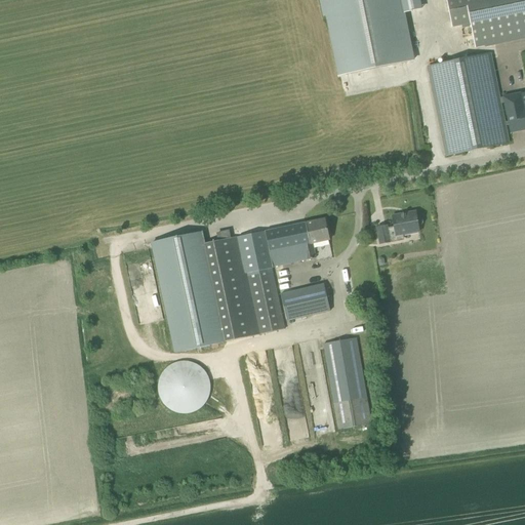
[(319,0),(323,15),(327,14),(339,76),(412,61),(403,12),(421,8),(418,0),(319,0)]
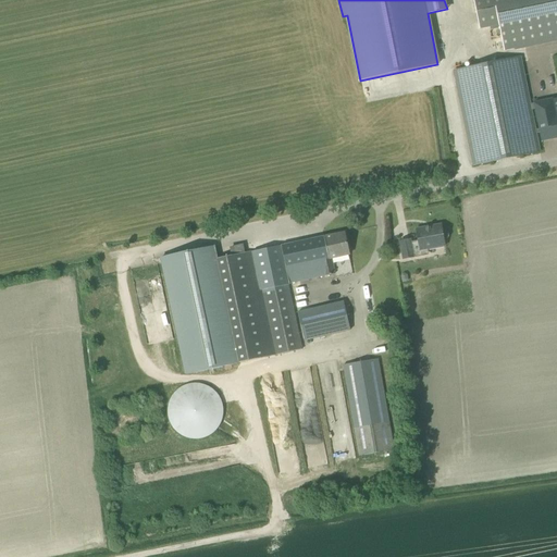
[(556,0),(473,0),(477,13),(479,28),(499,24),(505,51),(556,40),(556,0)]
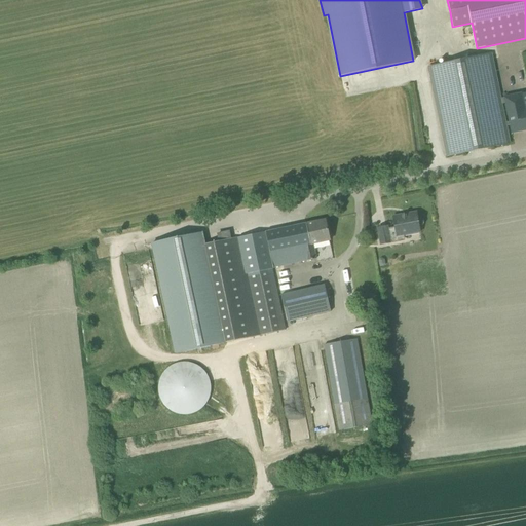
[(505,126),(510,125),(512,134),(525,129),(525,92),(522,95),(521,94),(503,98),(499,99),(491,54),(428,67),(447,156),(510,144),(505,126)]
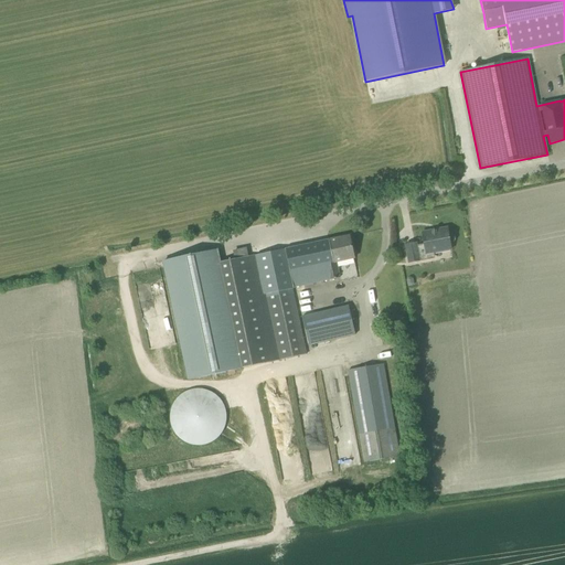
[(416,244),(405,245),(408,263),(419,262),(418,256),(434,253),(451,249),(450,243),(454,242),(455,240),(455,235),(451,234),(448,234),(447,227),(438,230),(437,232),(432,233),(432,231),(422,233),(424,244),(416,246),(416,244)]
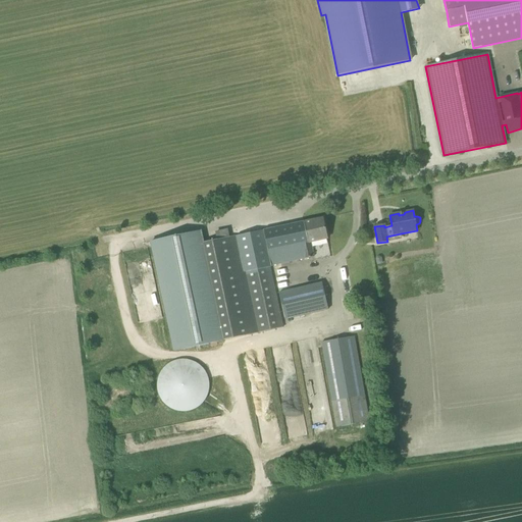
[(216,232),(218,240),(203,243),(201,231),(152,242),(175,351),(282,328),(269,266),(273,266),(273,265),(314,257),(311,243),(327,239),(322,218),(235,237),(235,236),(228,238),(227,230),(216,232)]
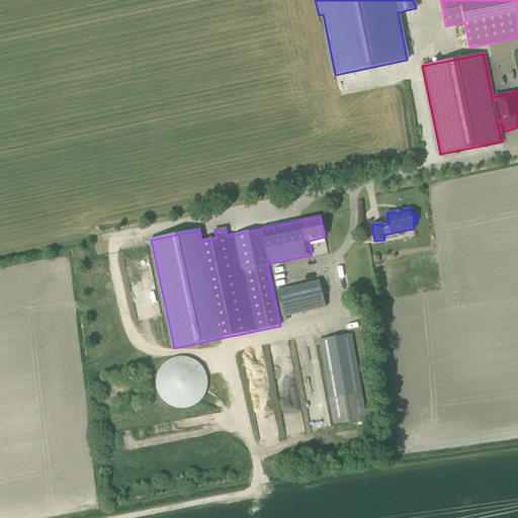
[(283,317),(326,307),(320,280),(277,290),(283,317)]
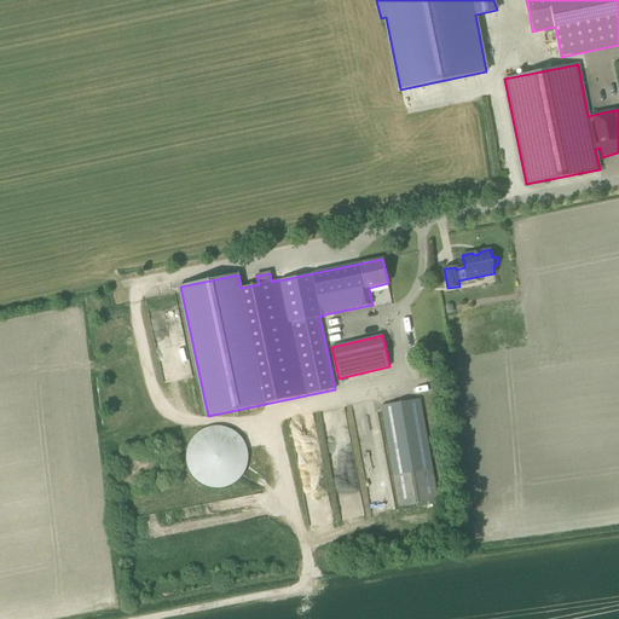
[(424,351),(426,363),(447,360),(445,348),(424,351)]
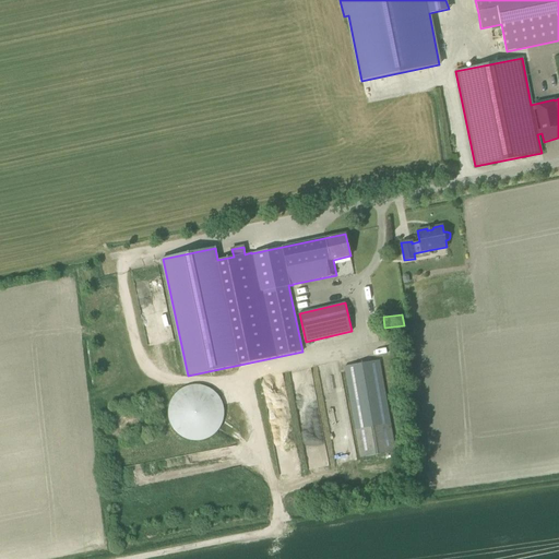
[(395,452),(380,360),(344,367),(359,458),(395,452)]
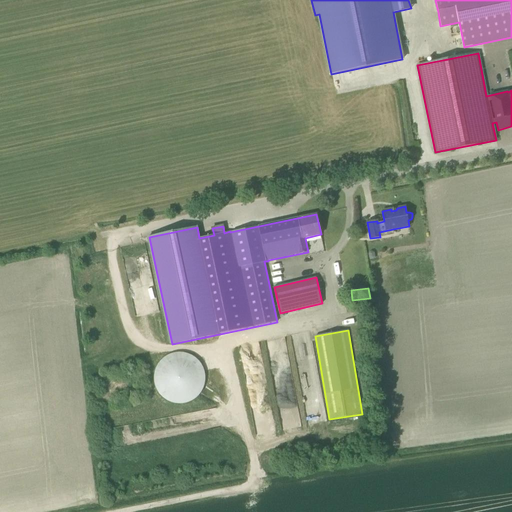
[(154,377),(154,379),(154,381),(154,383),(154,385),(155,387),(156,389),(157,390),(158,392),(159,394),(160,395),(161,397),(163,398),(165,399),(166,400),(168,401),(170,402),(172,403),(174,403),(176,404),(178,404),(180,404),(182,404),(184,404),(186,403),(188,403),(190,402),(191,401),(193,400),(195,399),(196,397),(198,396),(199,395),(200,393),(201,392),(202,390),(203,388),(204,386),(204,384),(205,382),(205,380),(205,378),(205,376),(205,374),(204,372),(204,370),(203,368),(202,367),(201,365),(200,363),(199,362),(197,360),(196,359),(194,357),(193,356),(191,355),(189,355),(187,354),(185,353),(183,353),(181,353),(179,353),(177,353),(175,353),(173,353),(171,354),(169,355),(167,356),(166,357),(164,358),(162,359),(161,360),(160,362),(158,363),(157,365),(156,367),(155,369),(155,371),(154,373),(154,375),(154,377)]
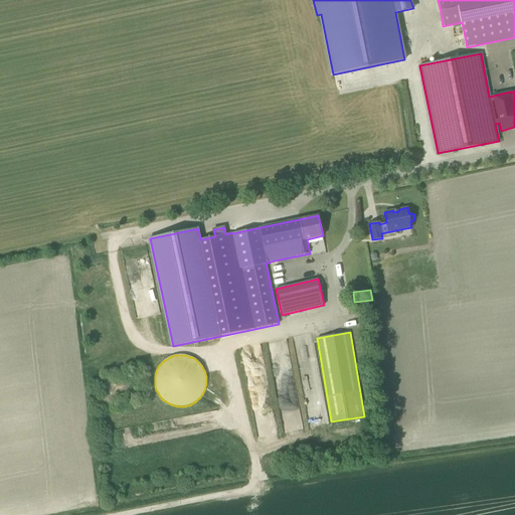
All buildings are outlined.
